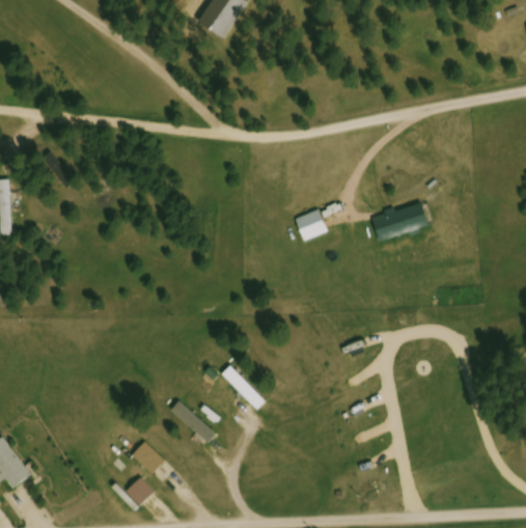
[(9,228),(9,189),(0,189),(0,228),(9,228)]
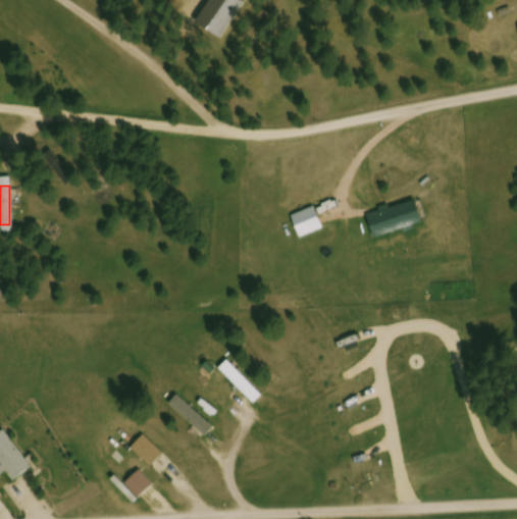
[(415,201),(365,213),(371,238),(421,224),(415,201)]
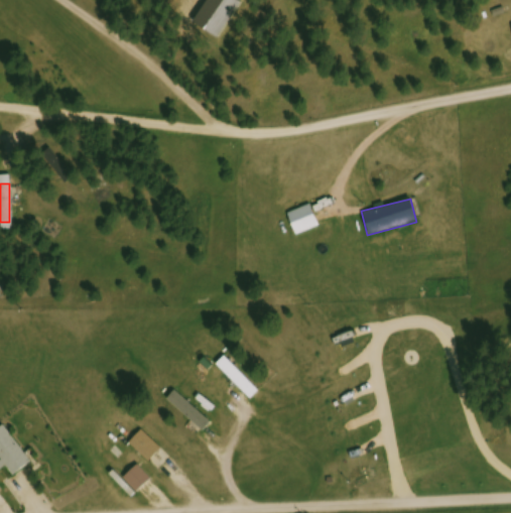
[(294,235),(316,226),(307,205),(286,214),(294,235)]
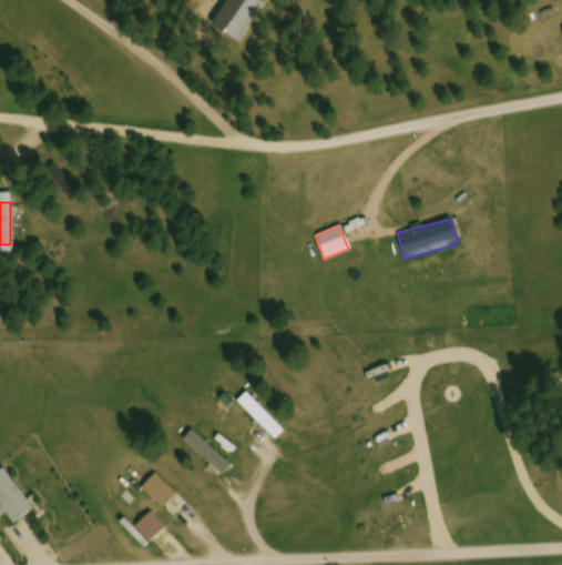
[(223,383),(231,393),(243,384),(235,374),(223,383)]
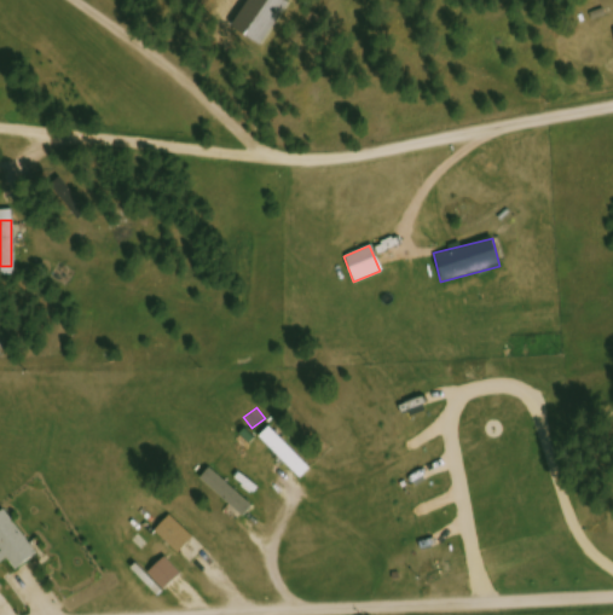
[(299,476),(308,466),(267,425),(258,436),(299,476)]
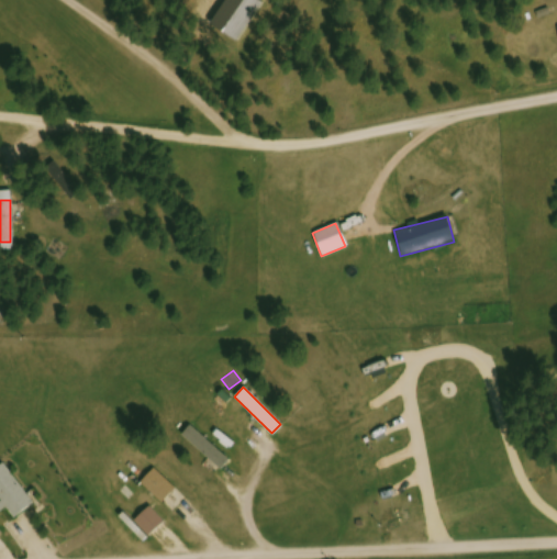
[(0,509),(4,505),(12,516),(32,503),(3,461),(0,464),(0,509)]
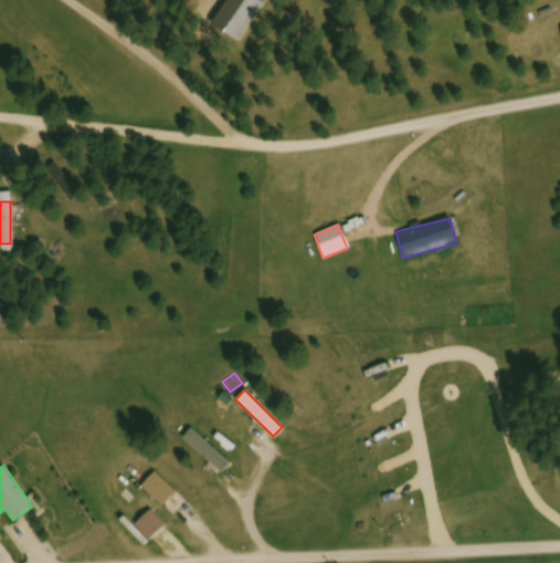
[(139,486),(161,506),(175,491),(154,470),(139,486)]
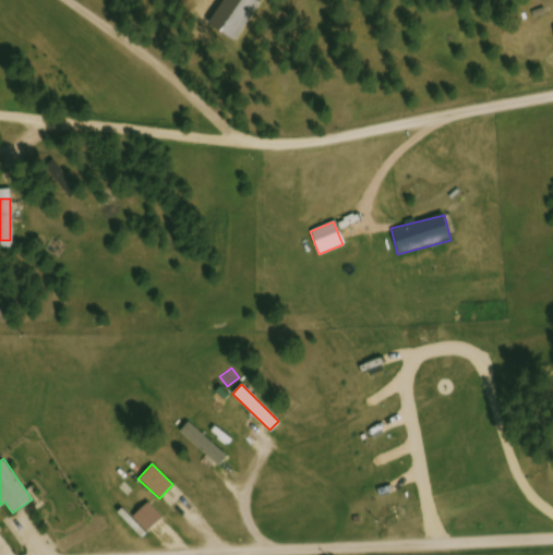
[(132,517),(146,531),(160,517),(146,503),(132,517)]
